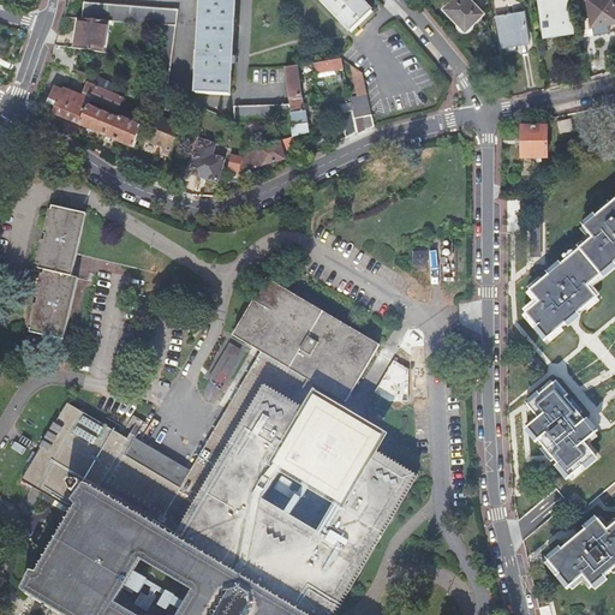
[(36,7),(39,0),(21,0),(24,10),(35,6),(36,7)]
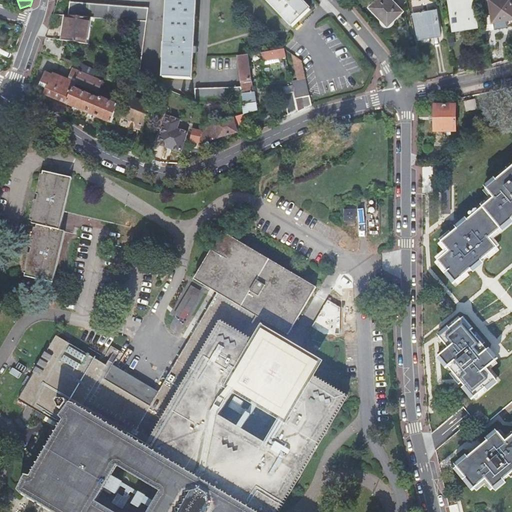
[(167,0),(164,78),(192,80),(196,0),(167,0)]
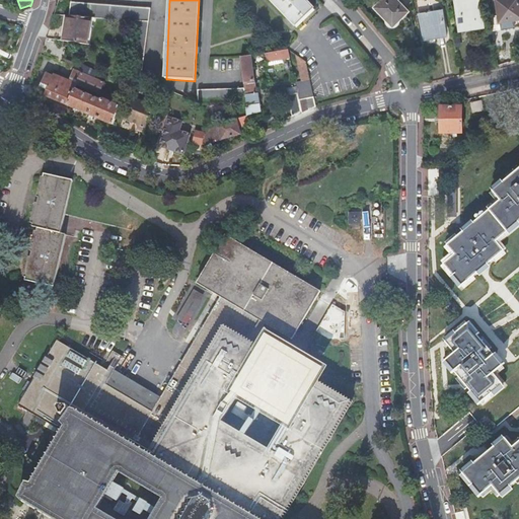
[(315,10),(304,0),(270,0),(297,27),(315,10)]
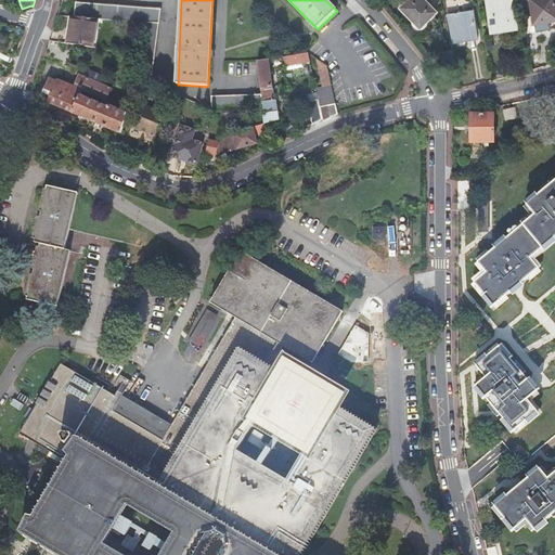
[(425,0),(409,0),(401,9),(421,28),(437,12),(425,0)]
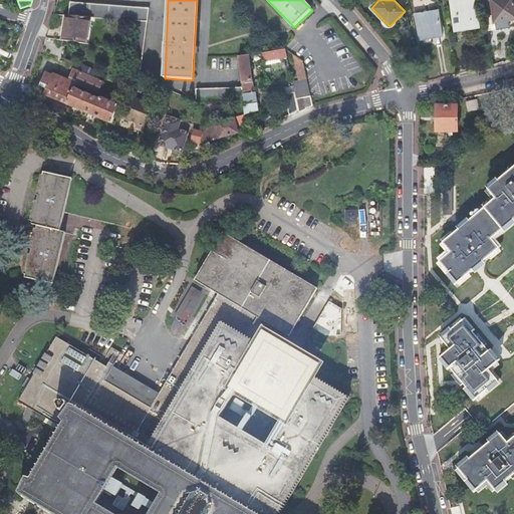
[(451,0),(452,6),(455,26),(479,23),(476,0),(451,0)]
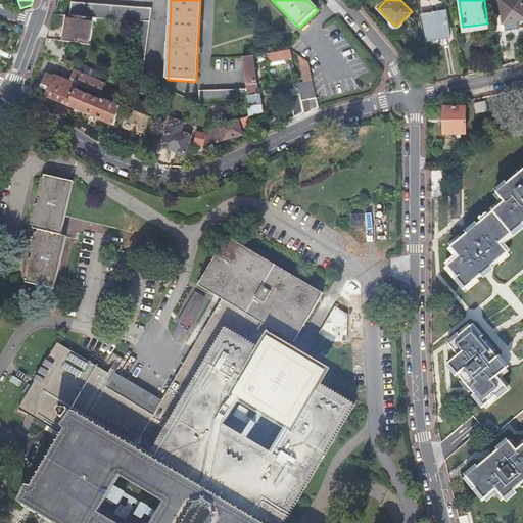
[(522,0),(505,0),(501,1),(505,21),(522,18),(522,0)]
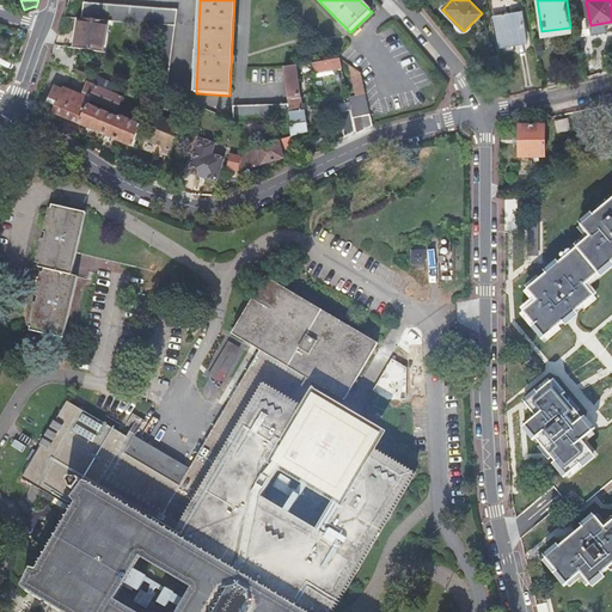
[(152,87),(167,95),(178,11),(84,2),(81,19),(106,22),(159,26),(154,62),(152,87)]
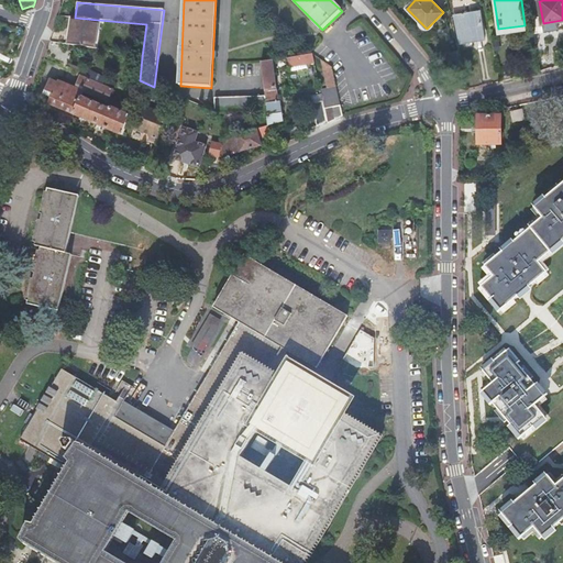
[(478,11),(454,15),(460,41),(484,35),(478,11)]
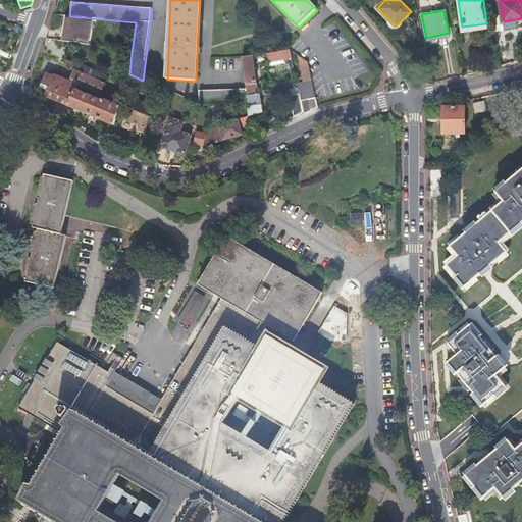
[(88,46),(91,18),(69,16),(67,16),(61,42),(88,46)]
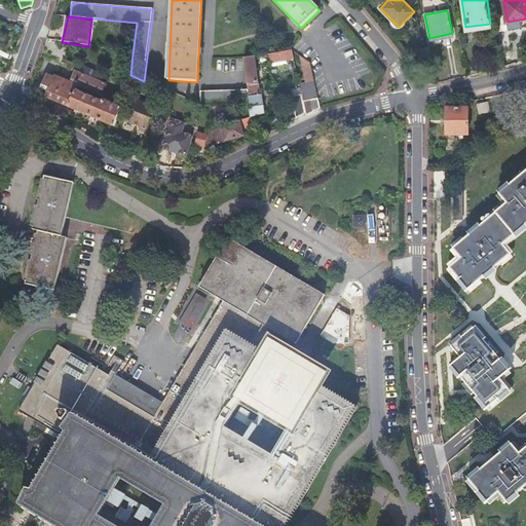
[(77,85),(81,73),(84,68),(82,67),(86,55),(46,41),(42,52),(77,65),(71,82),(54,75),(53,77),(46,74),(40,88),(47,91),(45,97),(69,107),(75,90),(74,89),(77,85)]
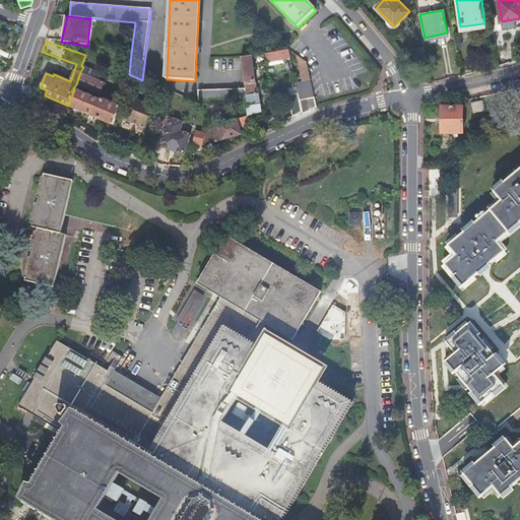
[(470,47),(456,49),(459,65),(473,63),(470,47)]
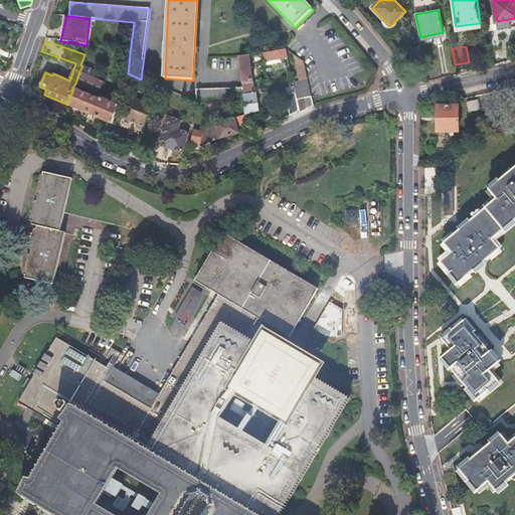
[(288,58),(286,49),(274,51),(267,52),(268,55),(274,54),(275,60),(288,58)]
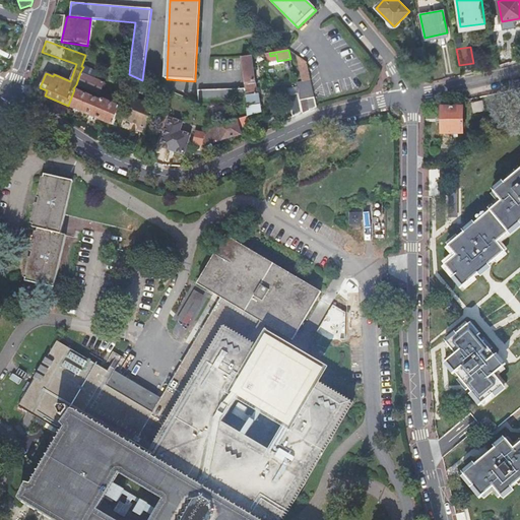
[(260,114),(252,56),(241,58),(243,70),(246,88),(248,105),(247,107),(247,108),(248,117),(260,114)]
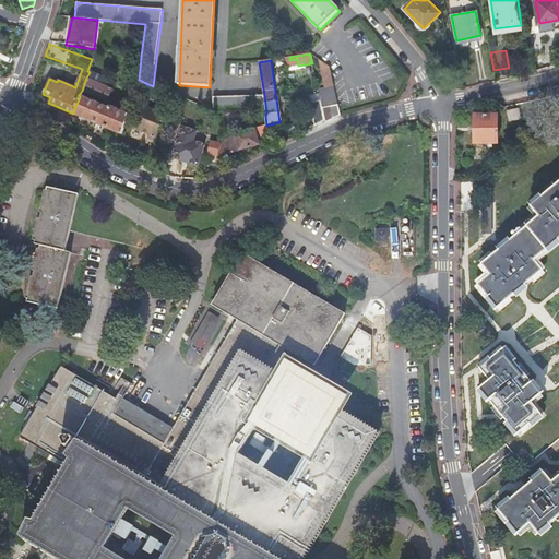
[(330,86),(334,85),(330,68),(323,63),(325,70),(324,71),(325,79),(326,80),(328,84),(330,84),(330,86)]
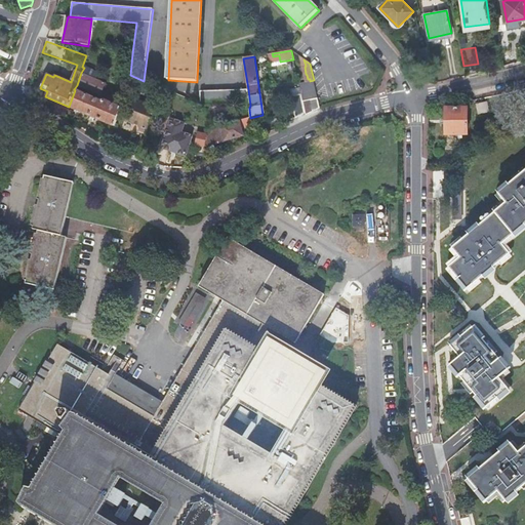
[(101,95),(106,83),(81,73),(77,85),(101,95)]
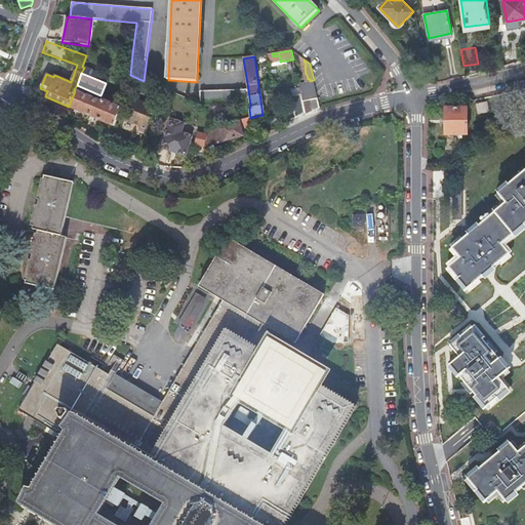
[(320,105),(313,81),(298,84),(299,88),(301,94),(306,114),(306,116),(321,109),(320,107),(320,105)]
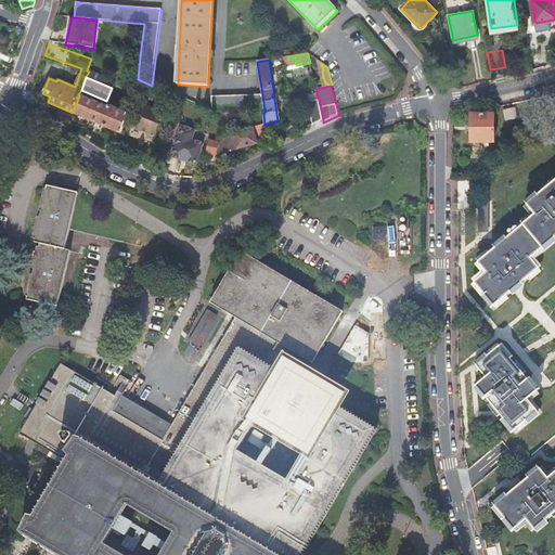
[(106,107),(79,95),(73,113),(120,134),(129,114),(107,105),(106,107)]
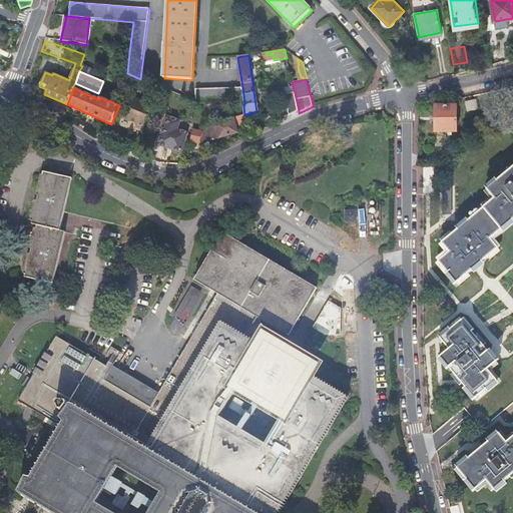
[(123,95),(124,90),(118,88),(114,97),(121,100),(123,95)]
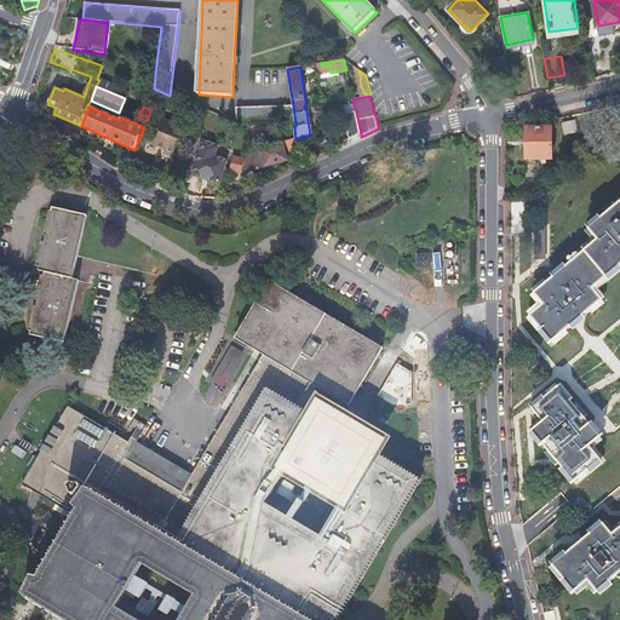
[(293,124),(292,107),(236,107),(237,124),(241,125),(293,124)]
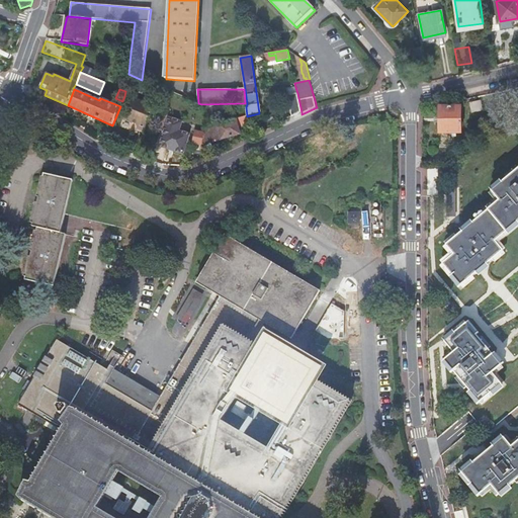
[(301,112),(297,93),(287,95),(286,95),(291,116),(301,112)]
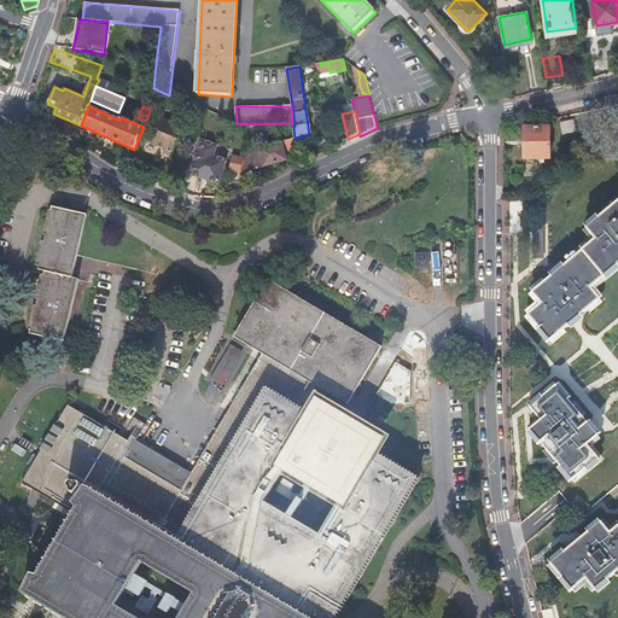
[(174,156),(185,128),(158,116),(147,140),(162,147),(163,151),(174,156)]
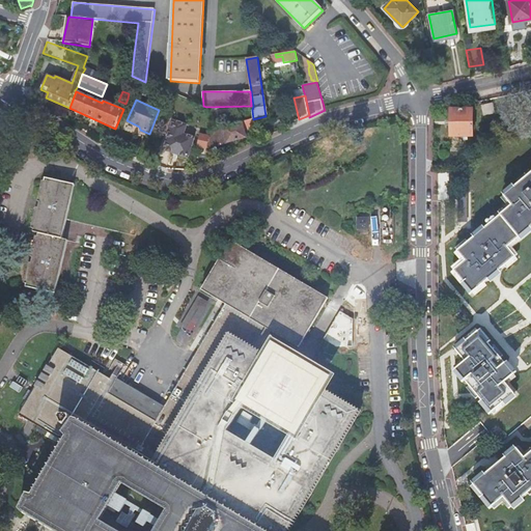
[(451,124),(451,137),(473,137),(472,110),(451,111),(451,124)]
